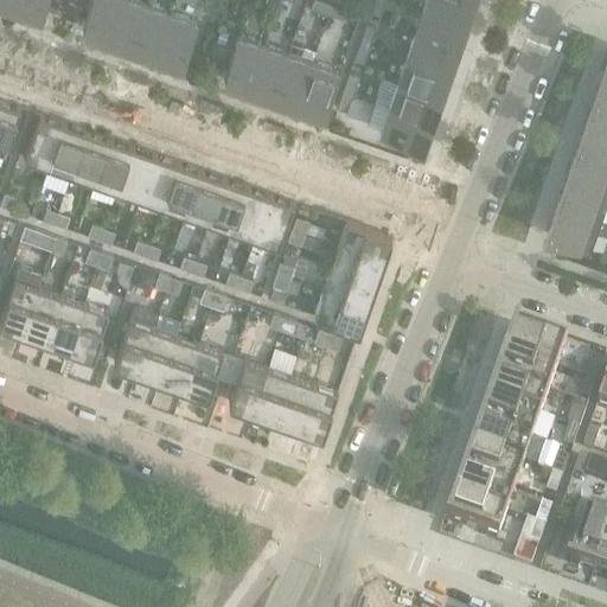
[(45,0),(17,0),(16,5),(40,13),(45,0)]
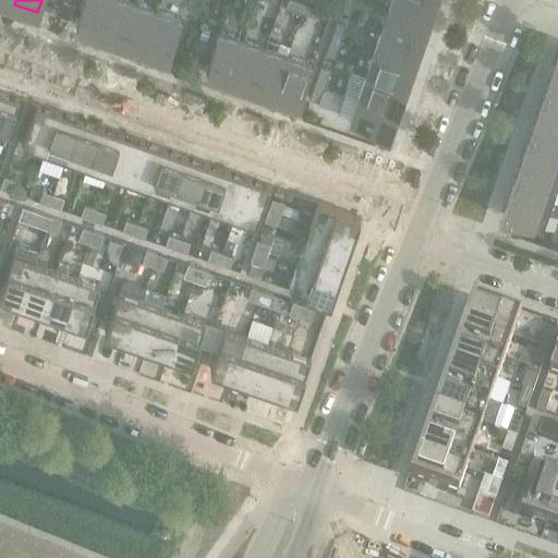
[(99,34),(111,0),(85,0),(76,26),(99,34)]
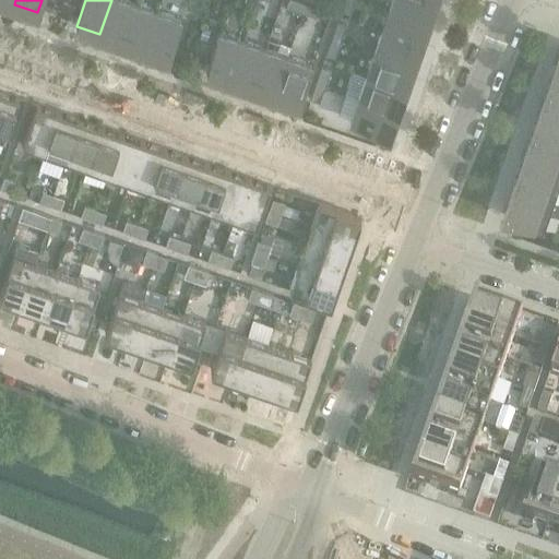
[(135,3),(126,0),(111,0),(99,34),(122,42),(135,3)]
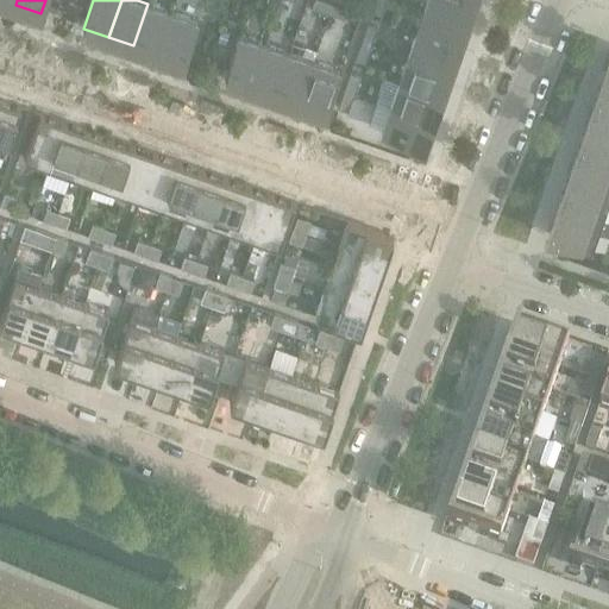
[(314,0),(313,7),(331,14),(334,4),(322,0),(314,0)]
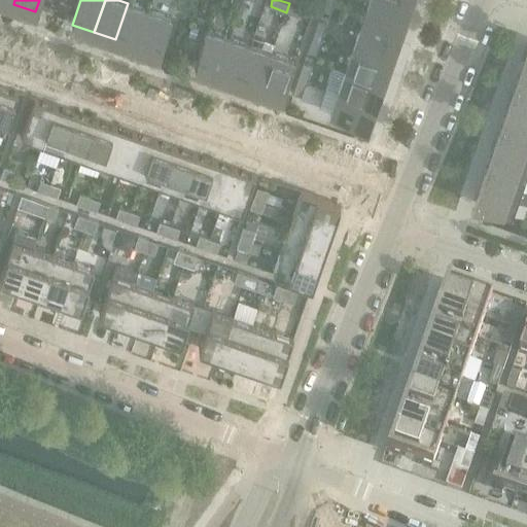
[(335,0),(325,0),(322,10),(330,13),(335,0)]
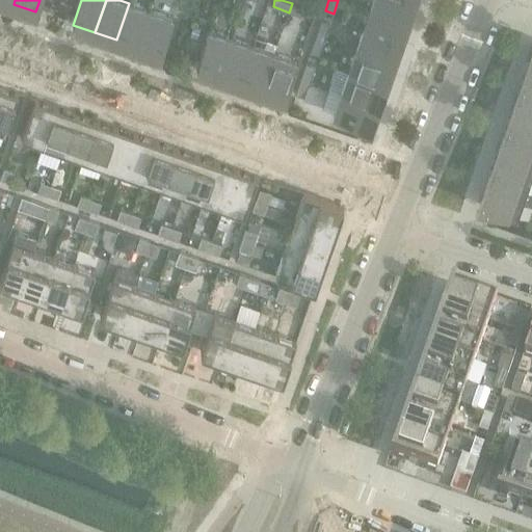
[(415,0),(373,0),(371,8),(407,21),(415,0)]
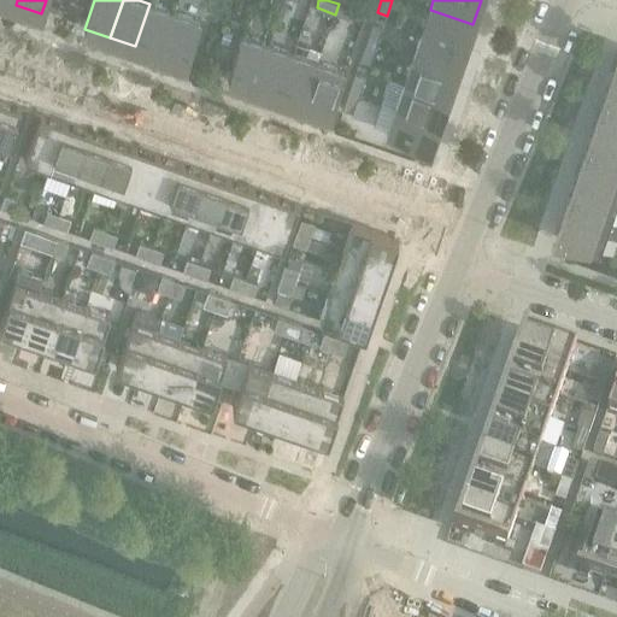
[(174,12),(150,4),(135,46),(159,54),(174,12)]
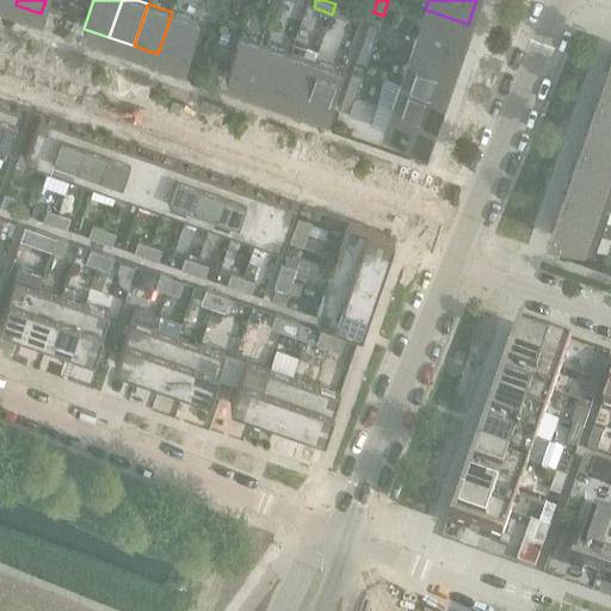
[(353,11),(335,4),(332,14),(350,20),(353,11)]
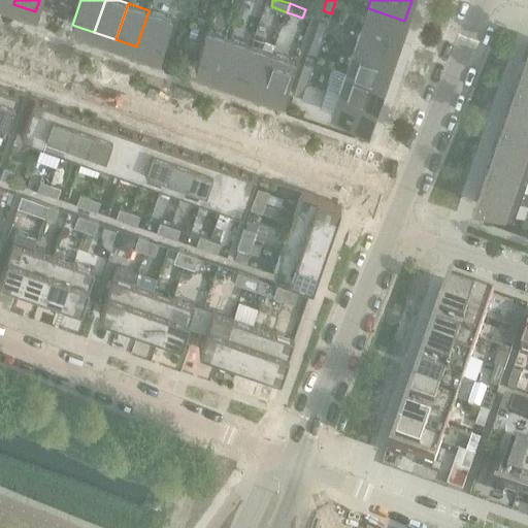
[(404,21),(368,8),(361,30),(397,42),(404,21)]
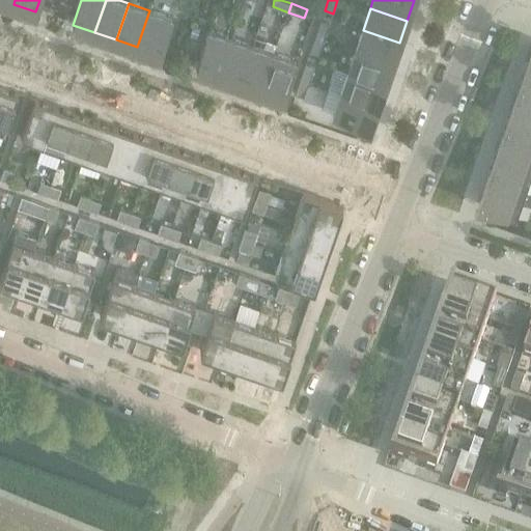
[(172,19),(149,10),(137,47),(160,55),(172,19)]
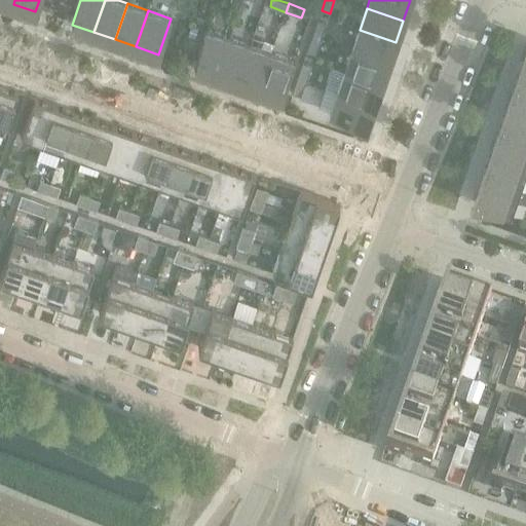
[(317,21),(312,36),(321,39),(327,24),(317,21)]
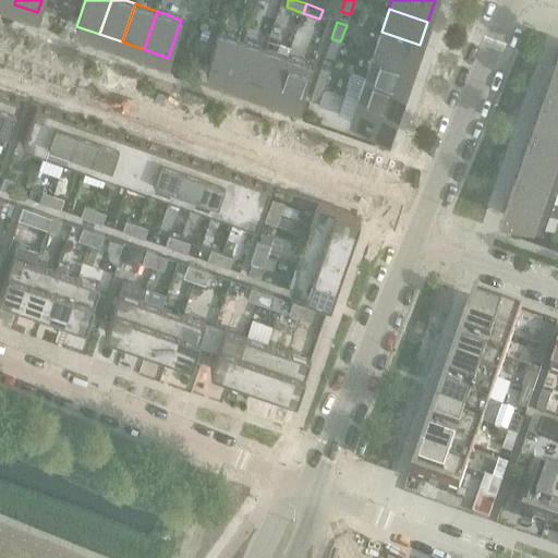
[(204,28),(199,38),(206,40),(209,31),(204,28)]
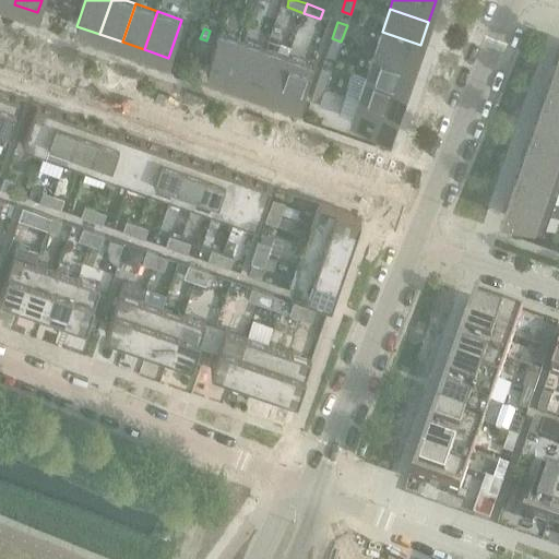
[(420,45),(382,32),(375,54),(413,67),(420,45)]
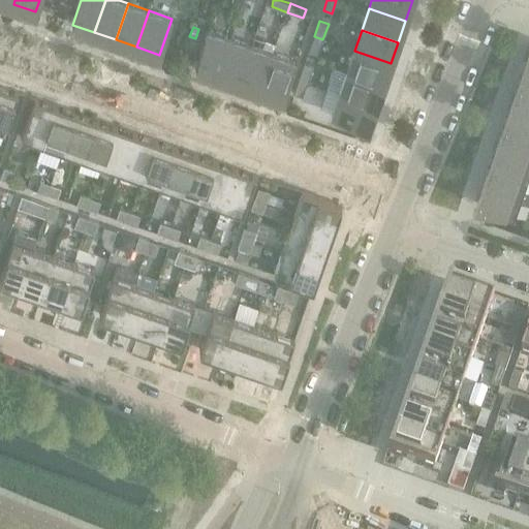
[(195,67),(218,75),(230,39),(209,31),(195,67)]
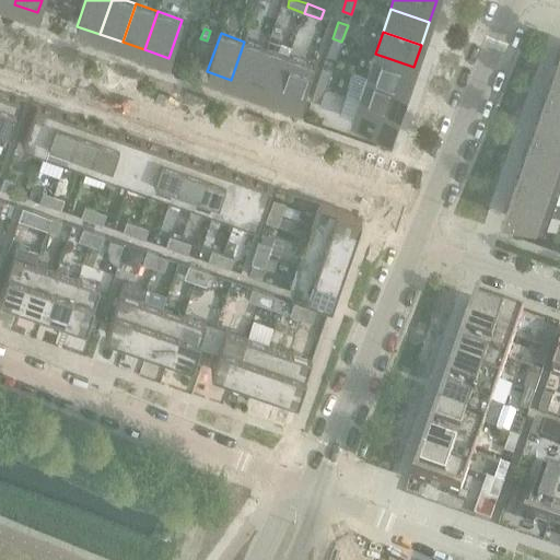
[(341,42),(333,38),(327,56),(336,58),(341,42)]
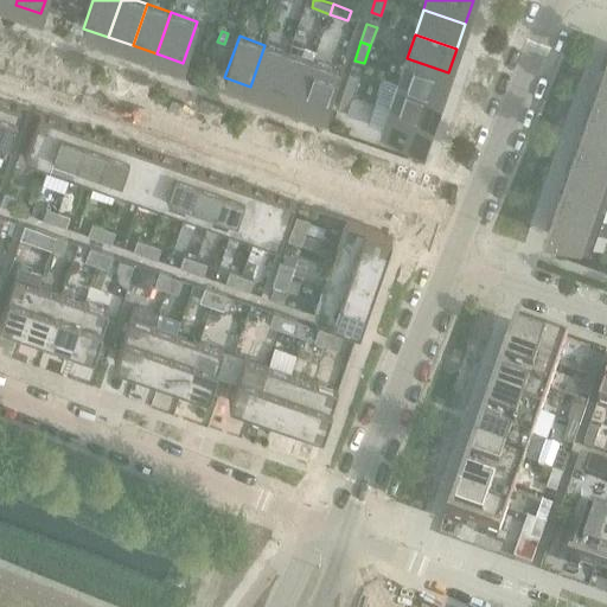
[(288,53),(264,45),(250,87),(274,95),(288,53)]
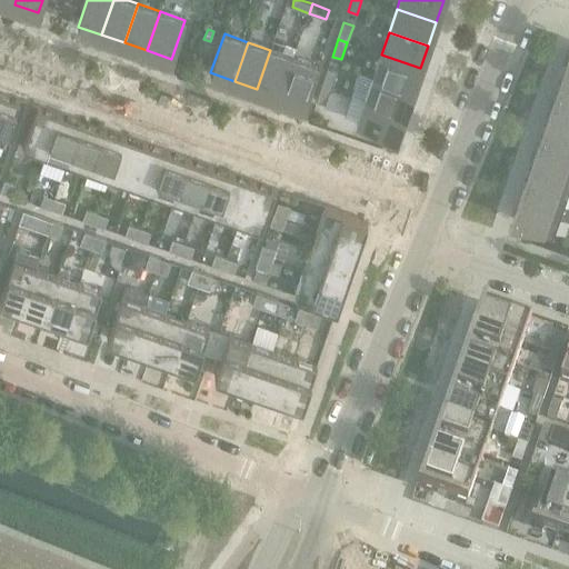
[(293,58),(270,50),(257,89),(280,97),(293,58)]
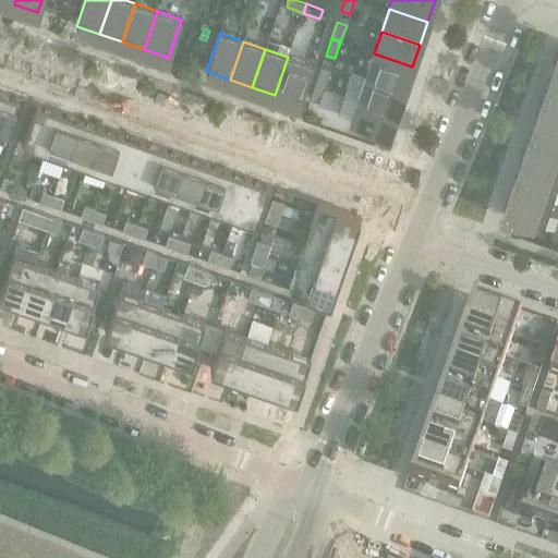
[(412,67),(374,53),(366,75),(404,89),(412,67)]
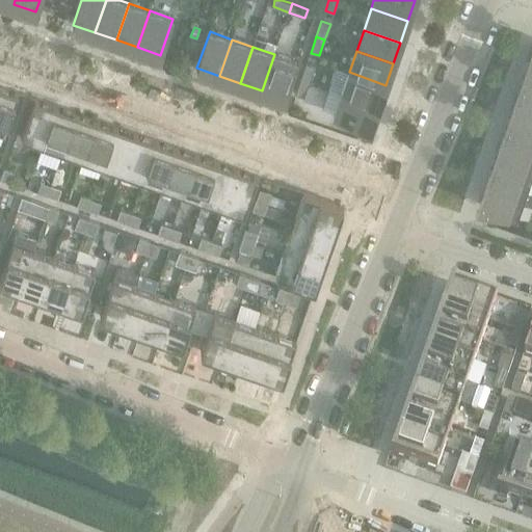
[(296,61),(274,54),(262,90),(284,98),(296,61)]
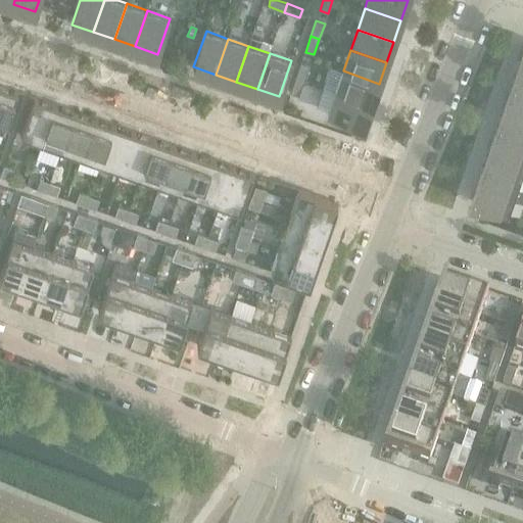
[(301,62),(296,78),(304,81),(310,65),(301,62)]
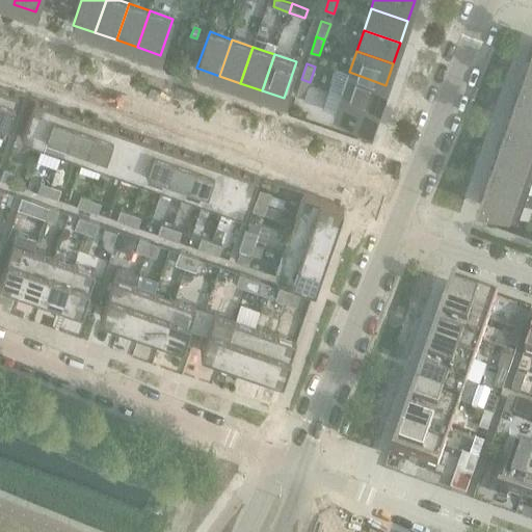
[(531,65),(530,64),(523,85),(531,87),(531,65)]
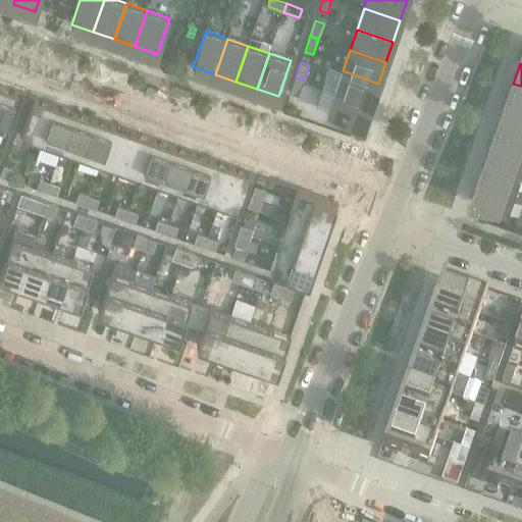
[(378,84),(343,70),(335,92),(371,104),(378,84)]
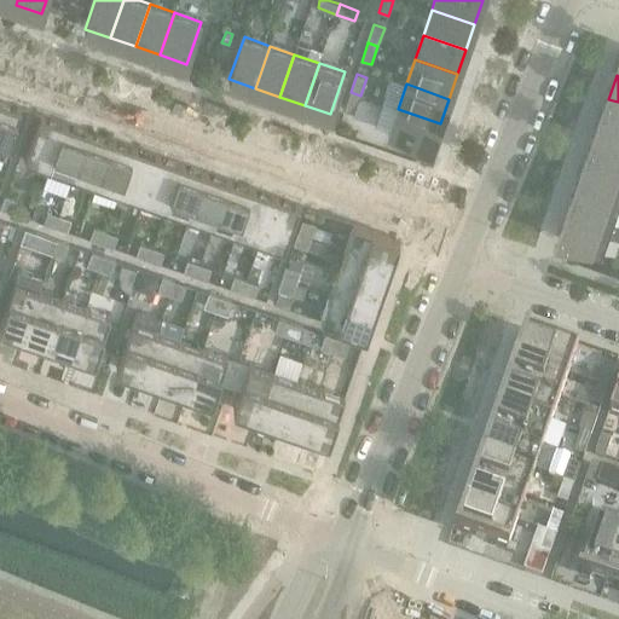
[(360,96),(351,92),(345,110),(354,114),(360,96)]
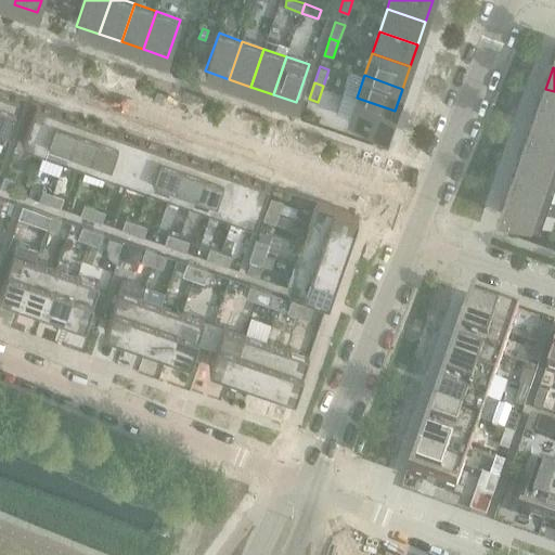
[(554,91),(545,89),(538,110),(554,115),(554,91)]
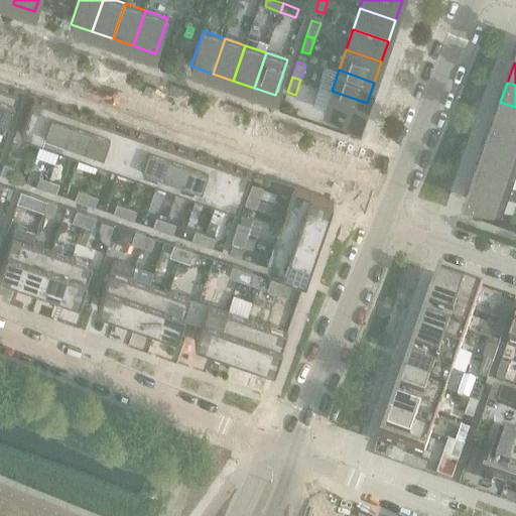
[(0,127),(5,129),(18,91),(14,90),(13,93),(0,88),(0,85),(0,127)]
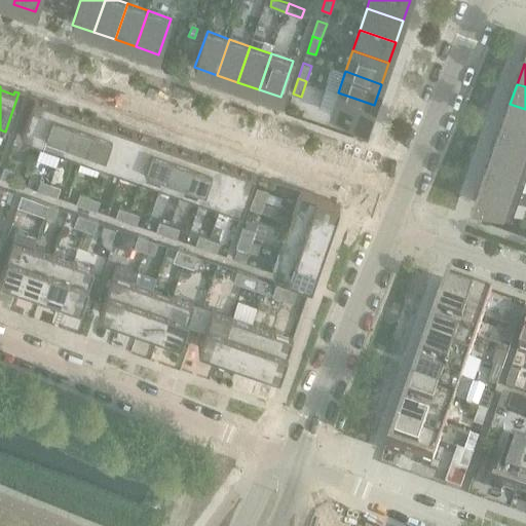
[(374,105),(338,92),(330,114),(367,126),(374,105)]
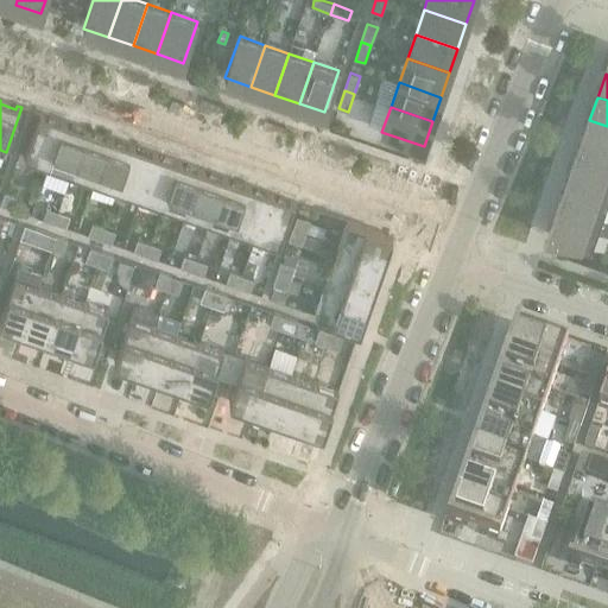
[(25,158),(49,166),(64,122),(61,121),(59,125),(43,119),(44,115),(40,114),(25,158)]
